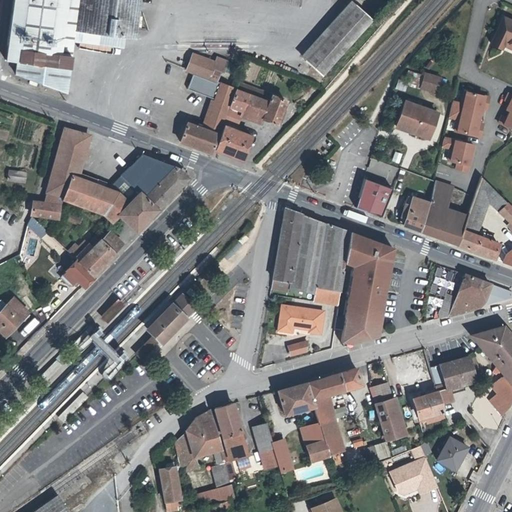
[(12,0),(5,59),(17,61),(68,68),(72,42),(73,30),(125,37),(133,38),(138,0),(12,0)]
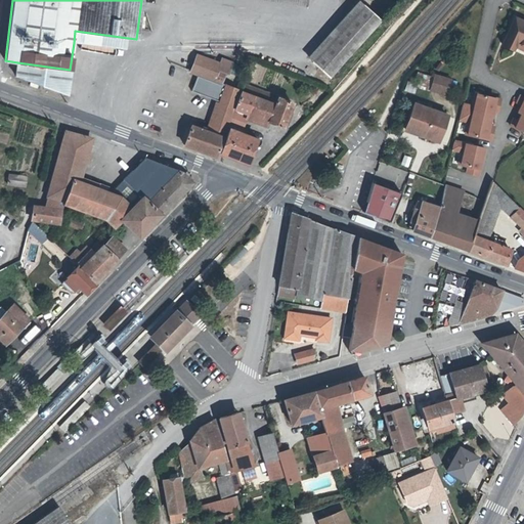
[(382,17),(363,3),(314,61),(332,77),(382,17)]
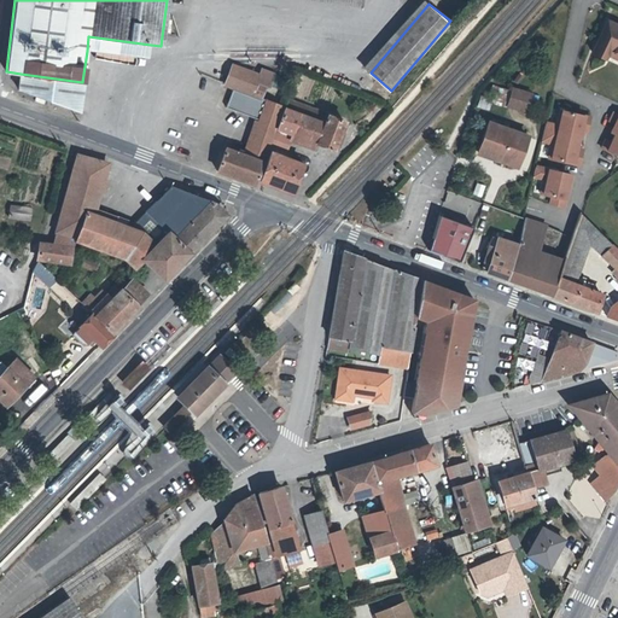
[(604,58),(606,54),(607,51),(617,54),(617,25),(606,21),(592,53),(604,58)]
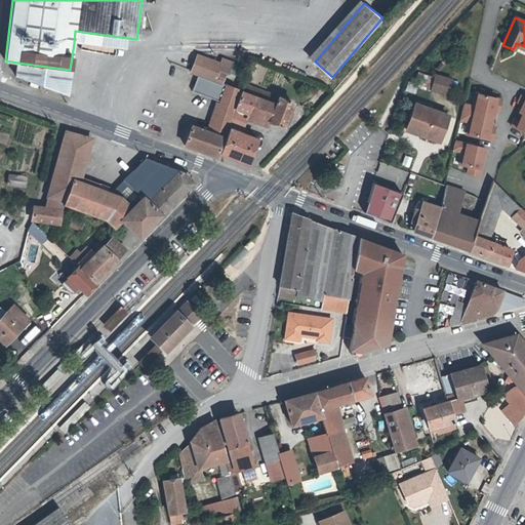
[(75,31),(74,43),(126,49),(128,38),(75,31)]
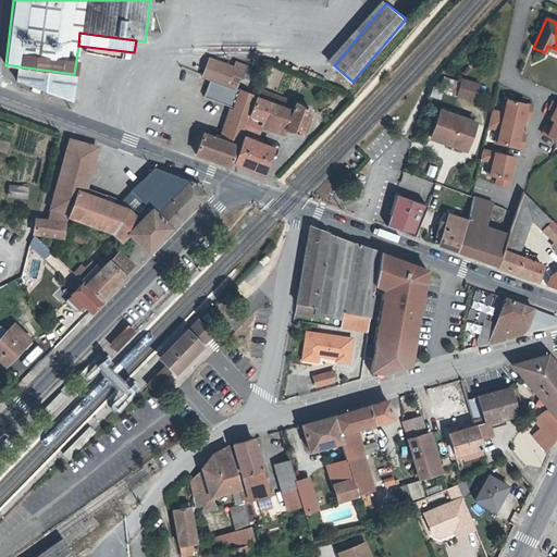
[(556,49),(547,46),(546,49),(556,54),(556,49)]
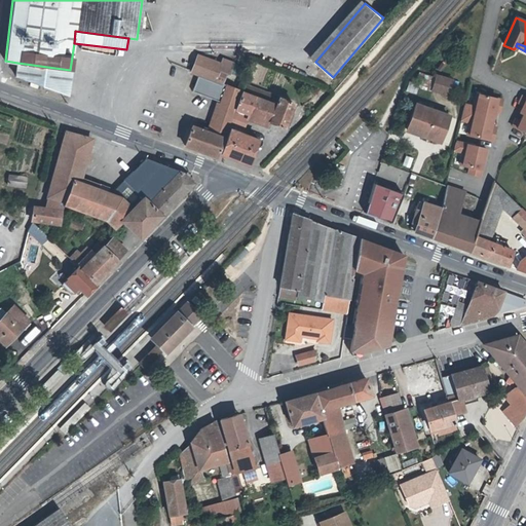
[(219,69),(221,65),(197,55),(192,72),(198,74),(222,83),(226,72),(219,69)]
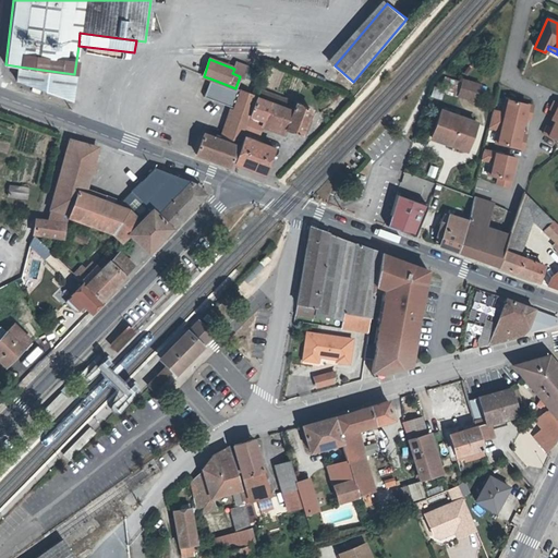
[(70,100),(74,74),(19,67),(16,81),(70,100)]
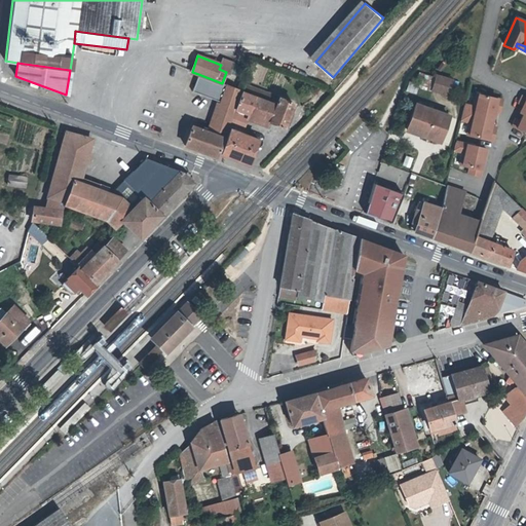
[(218,101),(224,84),(222,83),(198,74),(192,91),(218,101)]
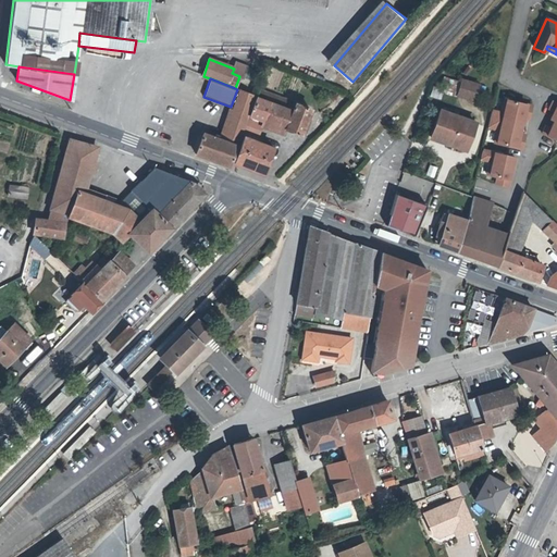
[(478,86),(461,81),(457,96),(474,100),(478,86)]
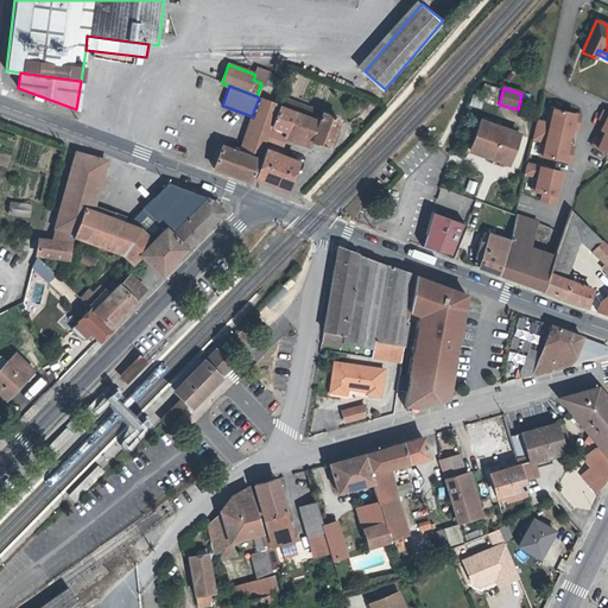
[(242,153),(263,99),(259,97),(252,116),(239,152),(242,153)]
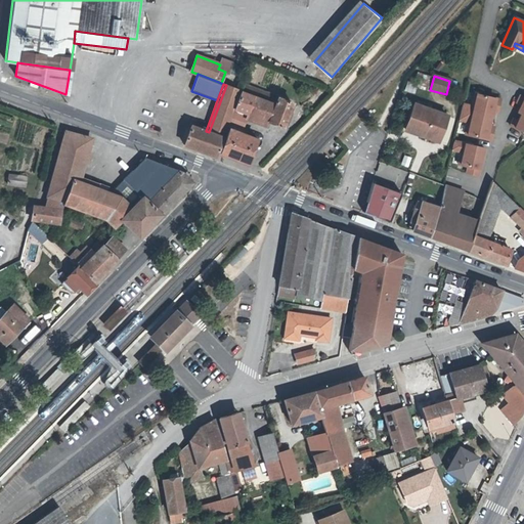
[(244,84),(241,91),(254,96),(248,113),(284,126),(293,102),(244,84)]
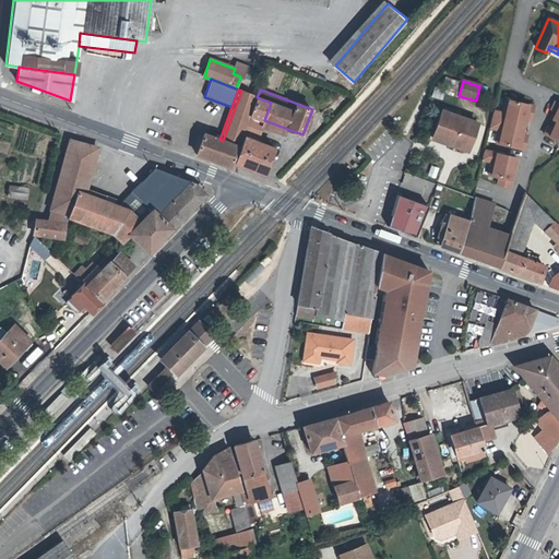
[(256,96),(241,91),(223,141),(219,140),(204,134),(197,154),(230,167),(256,97),(256,96)]
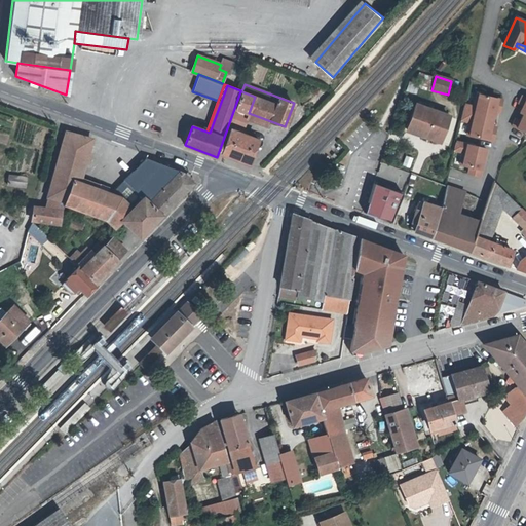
[(246,134),(246,133),(242,132),(242,133),(233,129),(237,117),(236,116),(238,109),(245,112),(249,113),(255,97),(241,91),(220,153),(249,164),(258,139),(246,134)]
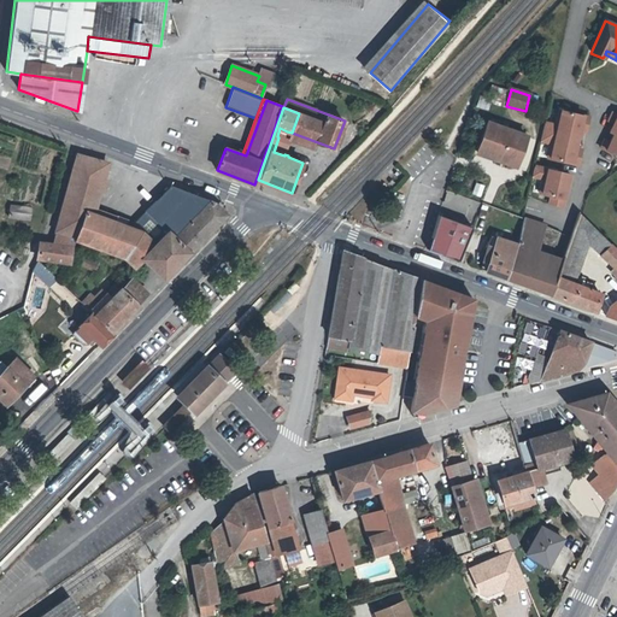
[(544,123),(541,131),(576,140),(579,131),(585,133),(588,117),(557,111),(554,125),(544,123)]
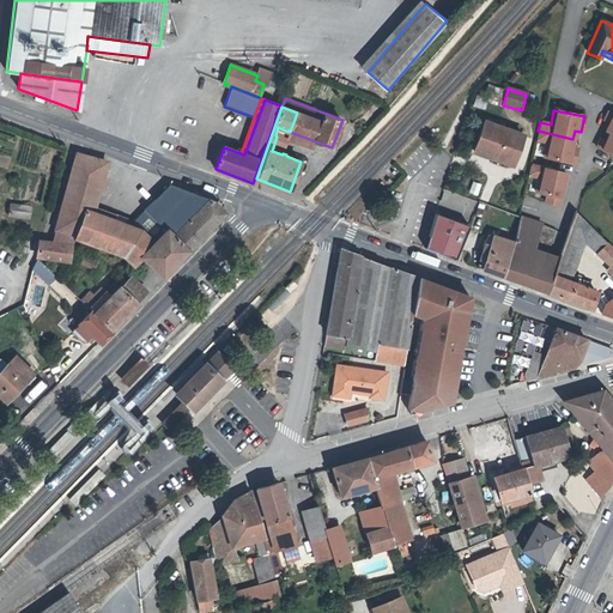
[(484,121),(474,146),(496,155),(495,159),(511,165),(522,135),(484,121)]
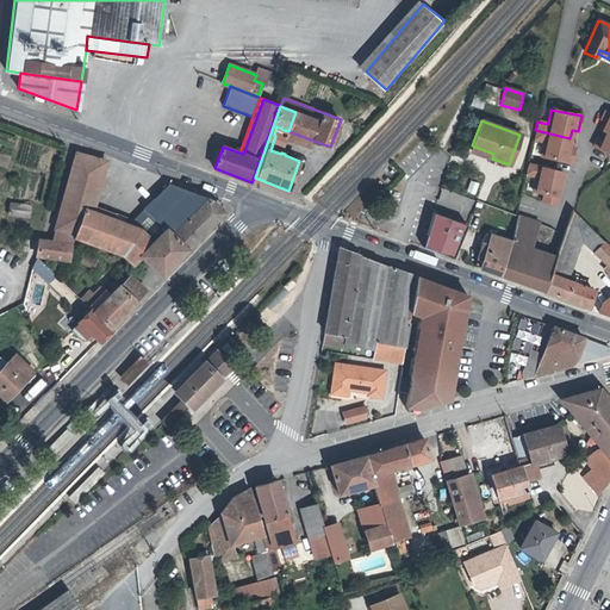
[(281,153),(285,154),(286,150),(282,148),(286,138),(282,136),(284,130),(277,126),(274,135),(275,136),(271,150),(281,154),(281,153)]
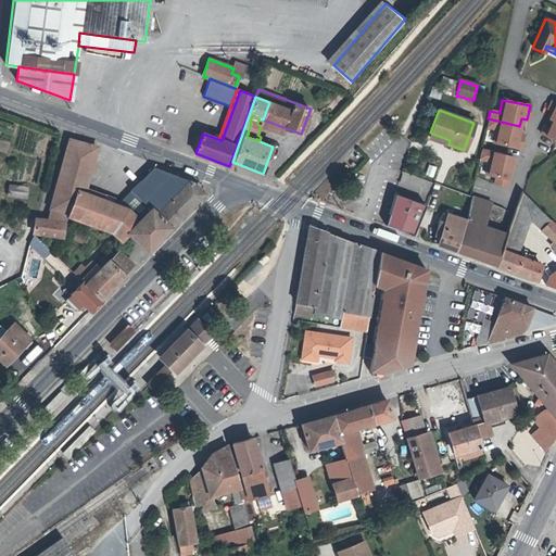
[(519,126),(488,118),(487,127),(495,129),(492,142),(520,149),(523,136),(518,134),(519,126)]
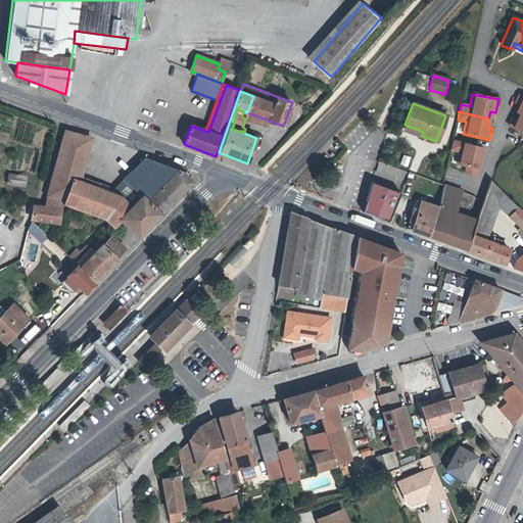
[(522,114),(520,113),(516,121),(512,119),(509,126),(522,132),(522,114)]
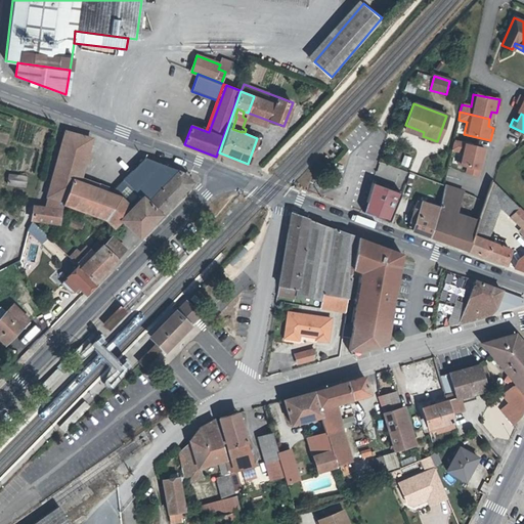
[(424,132),(405,125),(404,129),(423,136),(424,132)]
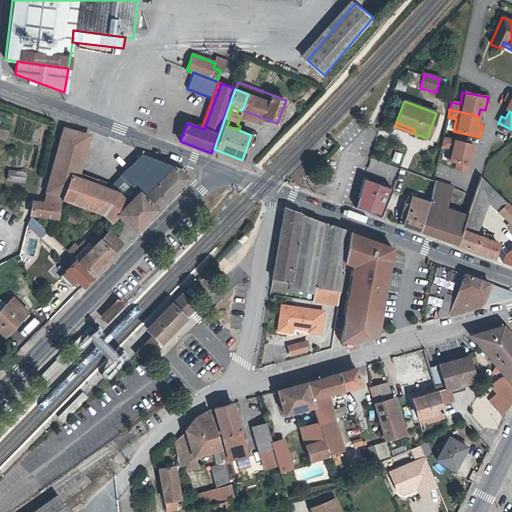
[(152,190),(173,168),(141,156),(120,176),(122,178),(109,189),(95,184),(96,180),(78,173),(87,136),(64,130),(52,171),(44,203),(34,201),(33,201),(31,215),(58,218),(62,198),(103,213),(111,221),(118,215),(129,203),(138,194),(139,193),(144,198),(152,190)]
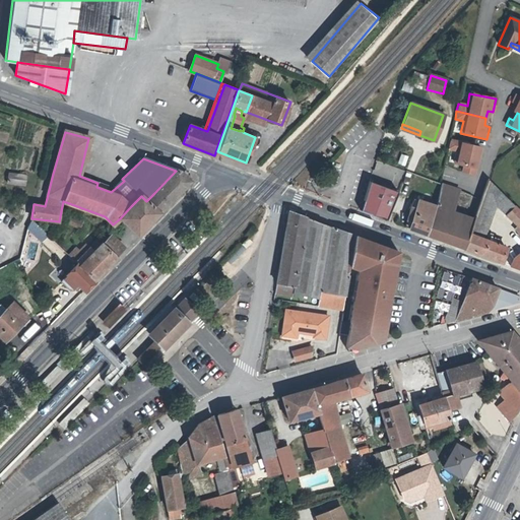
[(450,140),(448,148),(456,150),(453,164),(463,166),(462,172),(473,175),(479,147),(450,140)]
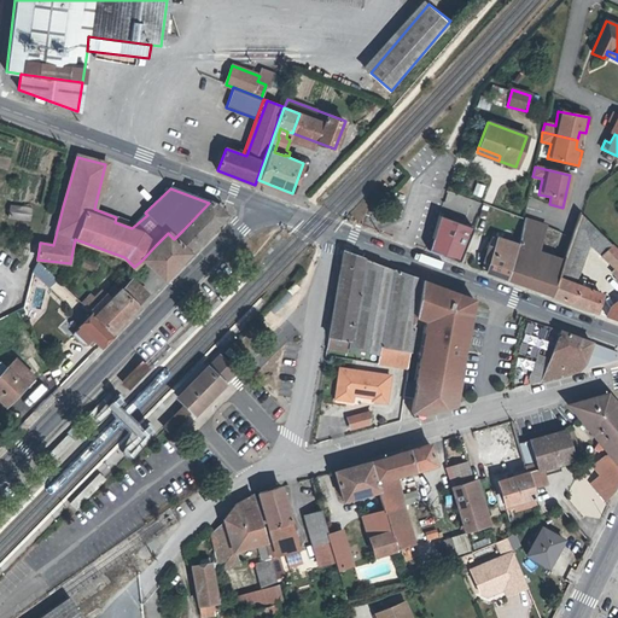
[(482,198),(485,185),(476,182),(472,196),(482,198)]
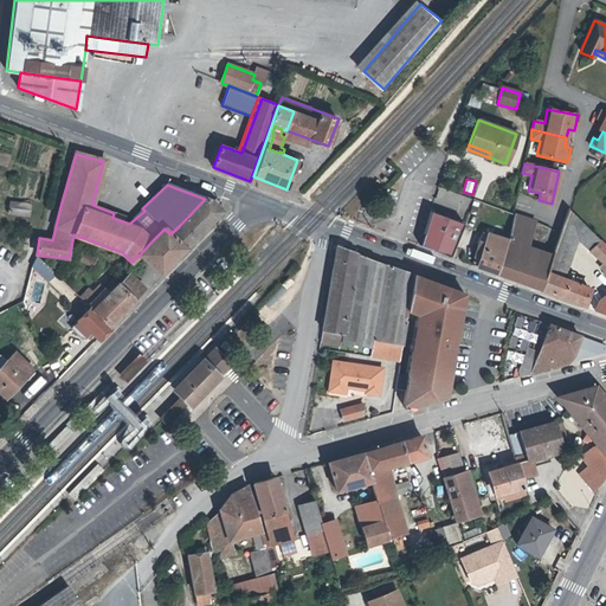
[(211,201),(205,199),(180,225),(194,238),(220,212),(211,201)]
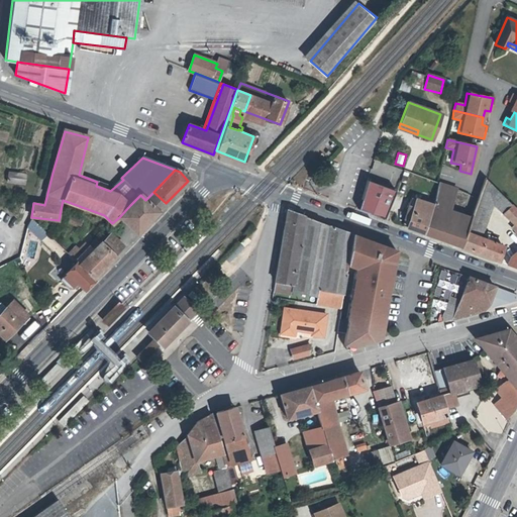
[(24,184),(26,175),(9,172),(7,182),(24,184)]
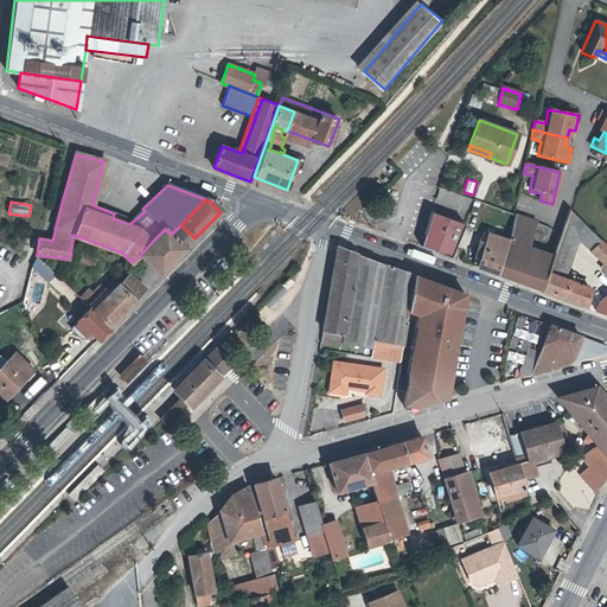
[(575,247),(579,238),(583,225),(569,210),(562,229),(557,241),(575,247)]
